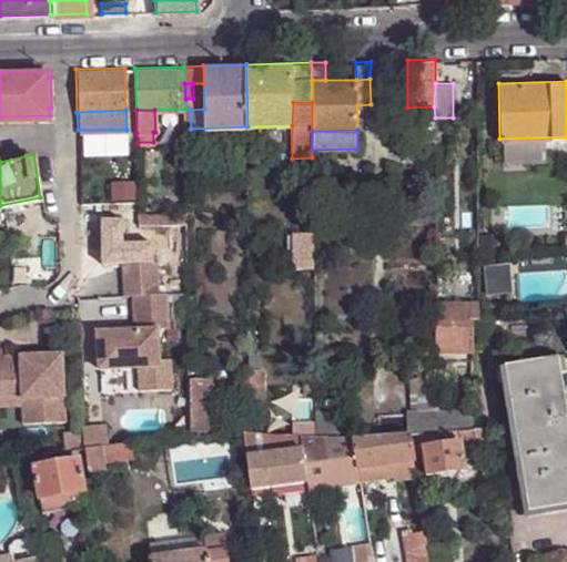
[(176,246),(188,246),(188,223),(139,223),(139,234),(143,236),(176,237),(176,246)]
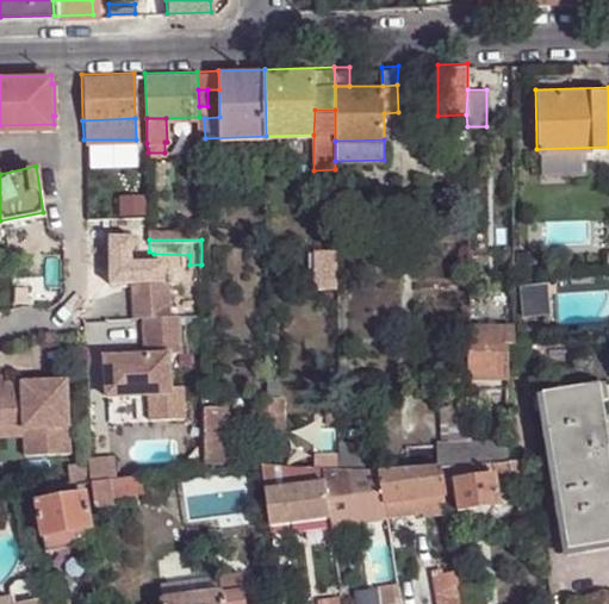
[(336,247),(314,247),(314,285),(336,285),(336,247)]
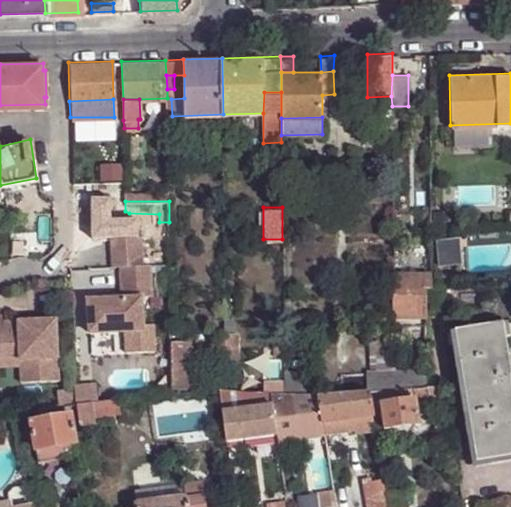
[(160,240),(169,241),(169,222),(159,222),(160,240)]
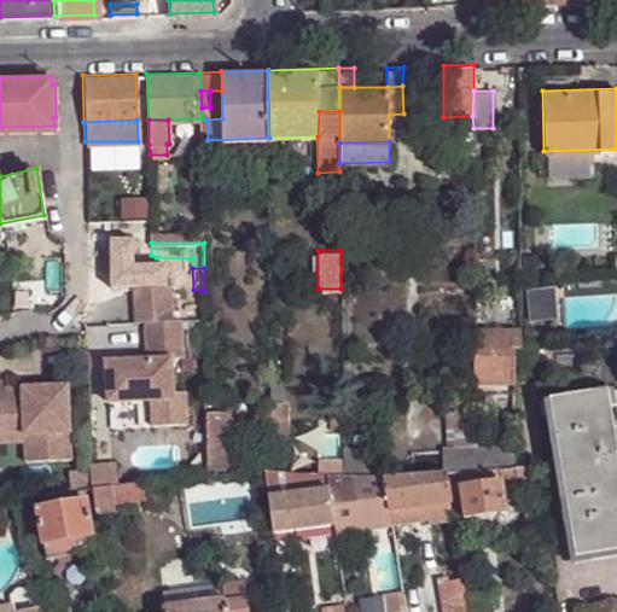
[(145,318),(172,318),(170,283),(134,284),(135,318),(145,318)]
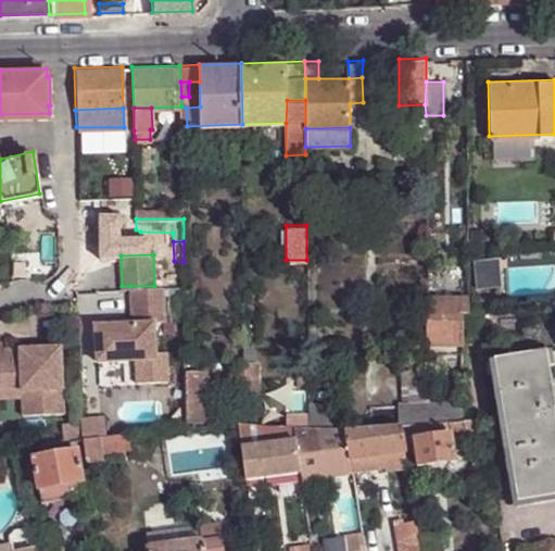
[(154,286),(130,286),(131,320),(95,322),(96,358),(135,357),(136,380),(167,378),(165,350),(154,351),(153,318),(164,318),(163,285),(154,286)]
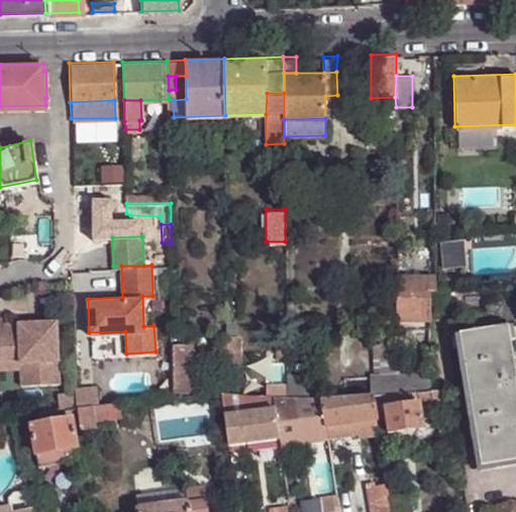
[(433,286),(433,273),(397,273),(397,316),(428,315),(428,286),(433,286)]
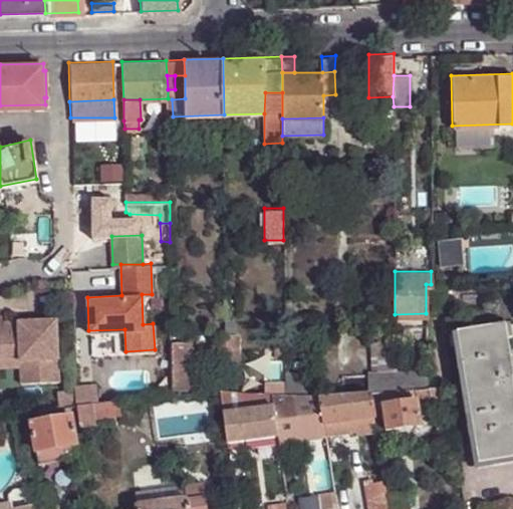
[(434,272),(434,283),(450,282),(450,272),(434,272)]
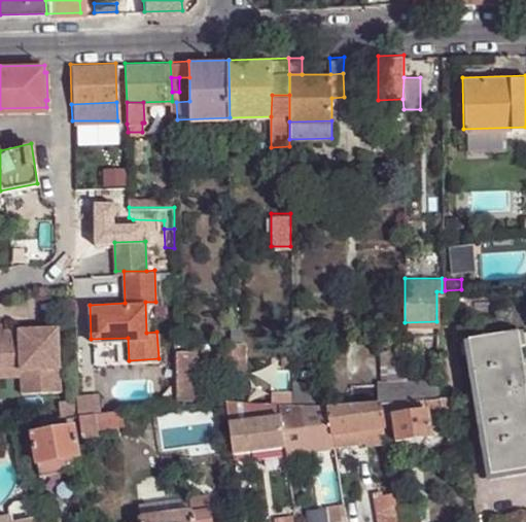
[(461,279),(461,289),(472,289),(472,279),(461,279)]
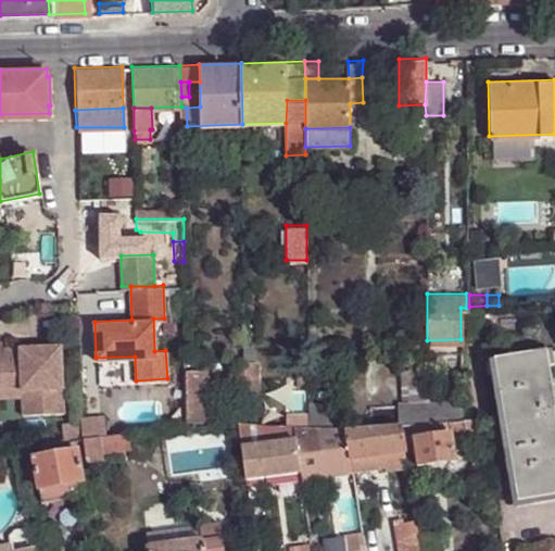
[(0,339),(0,395),(2,396),(1,374),(19,374),(20,387),(27,387),(28,411),(63,410),(60,343),(0,346),(0,339)]
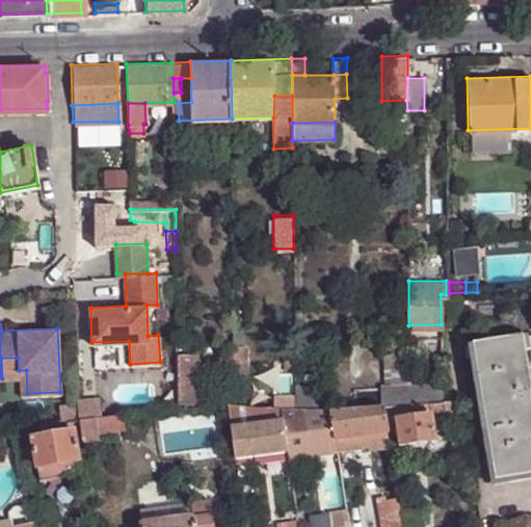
[(530,469),(530,396),(530,387),(530,386),(530,383),(529,371),(528,365),(527,358),(525,346),(523,332),(473,339),(485,421),(494,476),(504,474),(530,469)]
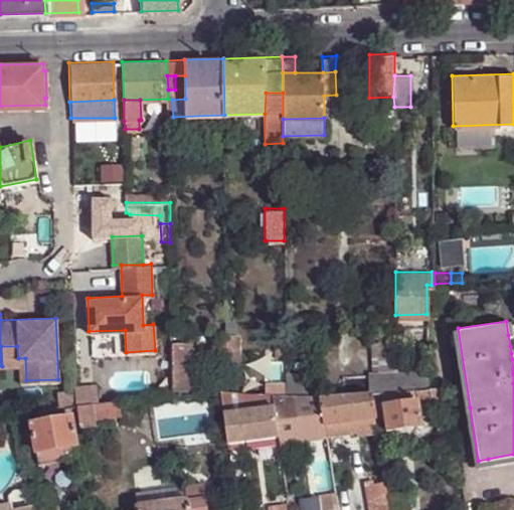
[(377,369),(395,368),(395,361),(395,322),(378,322),(377,369)]
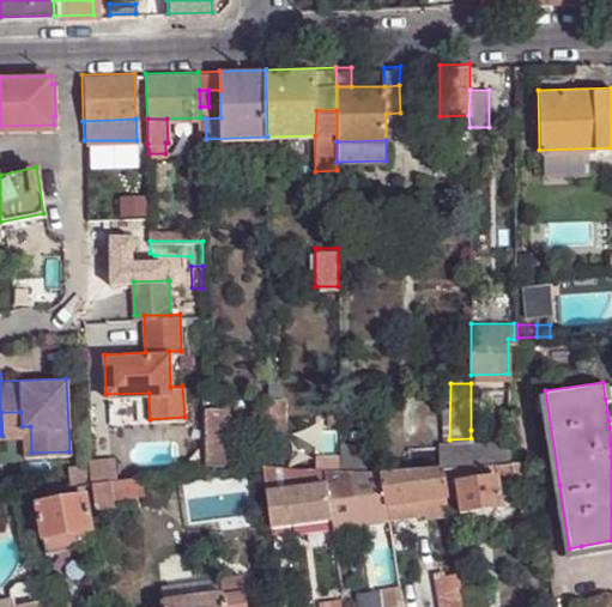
[(611,540),(581,546),(569,548),(559,485),(545,390),(538,392),(546,447),(549,455),(564,556),(611,547),(611,540)]
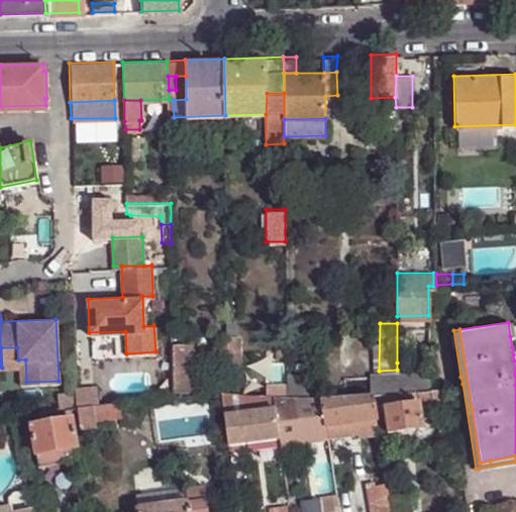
[(239,335),(226,335),(226,354),(226,366),(240,366),(239,335)]
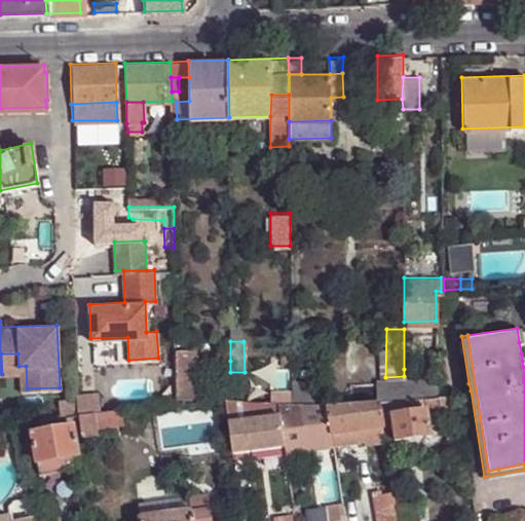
[(176,348),(177,399),(197,399),(196,348),(176,348)]
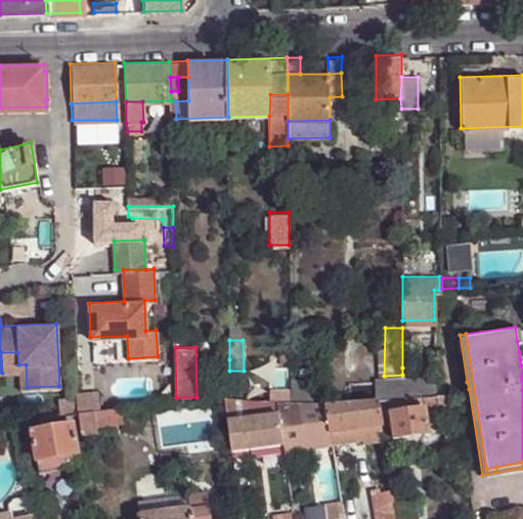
[(17,352),(1,352),(2,373),(18,372),(19,388),(27,387),(26,364),(18,364),(17,352)]
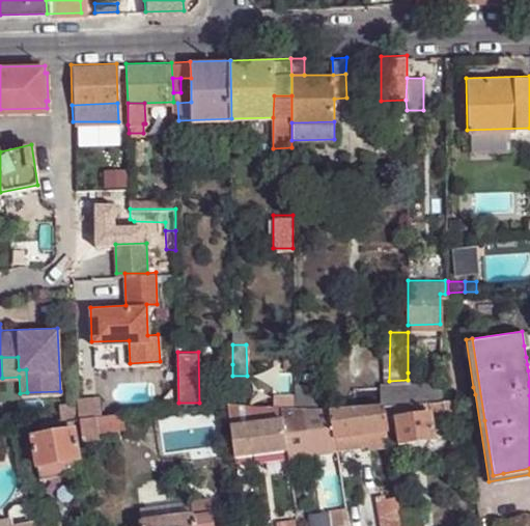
[(294,357),(284,357),(283,365),(295,365),(294,357)]
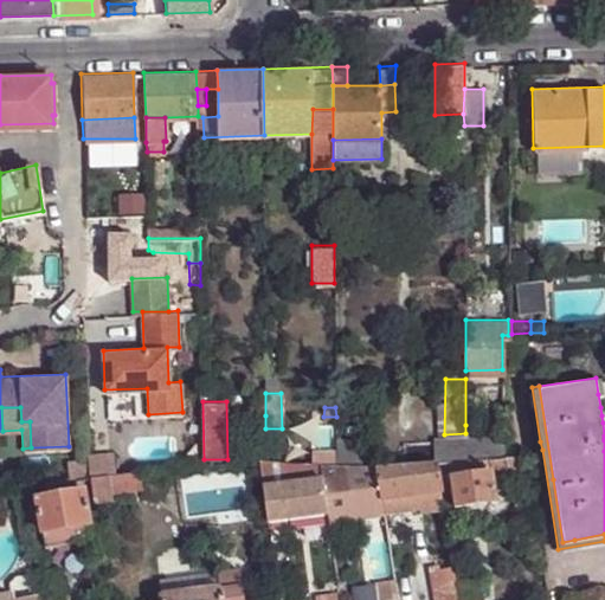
[(435,446),(465,444),(465,433),(444,434),(436,434),(435,446)]
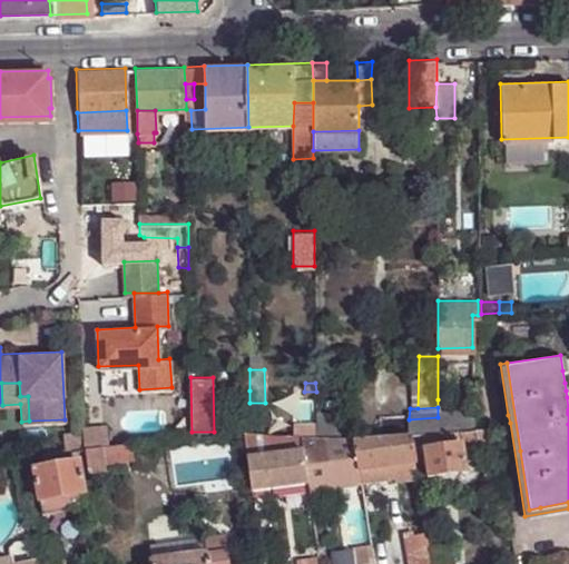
[(471,427),(472,407),(438,407),(438,417),(438,431),(471,427)]
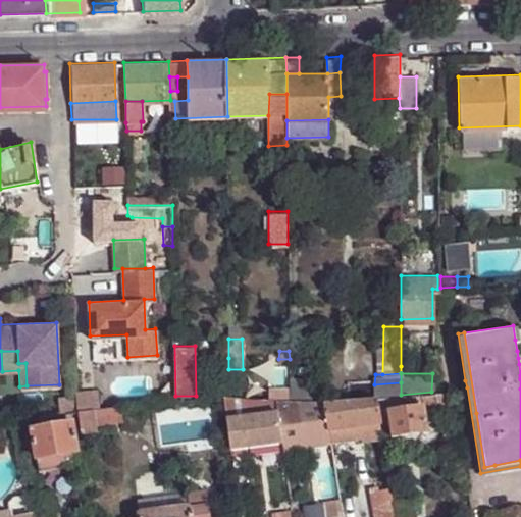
[(324,401),(327,401),(327,390),(320,377),(292,377),(292,399),(324,401)]
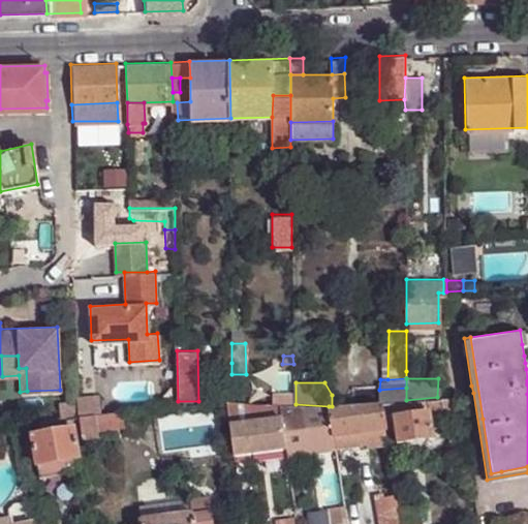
[(382,402),(406,400),(406,388),(379,390),(380,402),(382,402)]
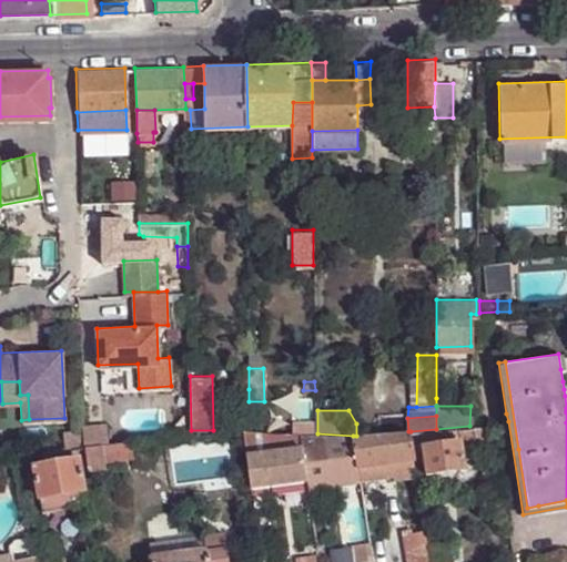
[(292,421),(291,433),(292,433),(299,435),(315,435),(315,421),(292,421)]
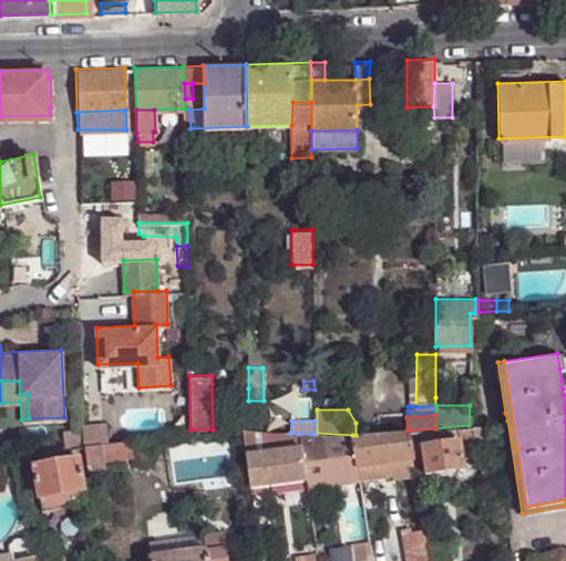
[(82,444),(106,442),(104,422),(81,425),(81,426),(82,444)]
